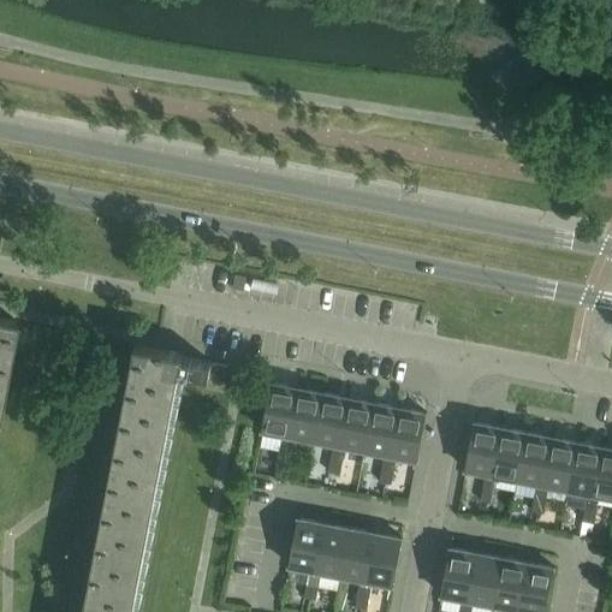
[(0,381),(11,325),(0,322),(0,381)]
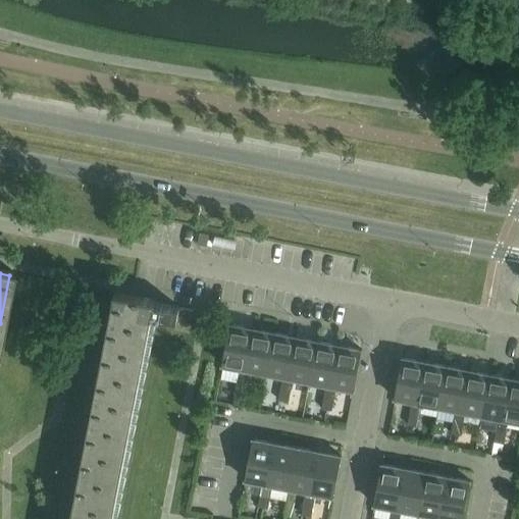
[(111,518),(147,333),(150,318),(174,323),(175,322),(189,324),(191,314),(177,312),(177,311),(153,306),(153,303),(113,295),(70,518),(111,518)]
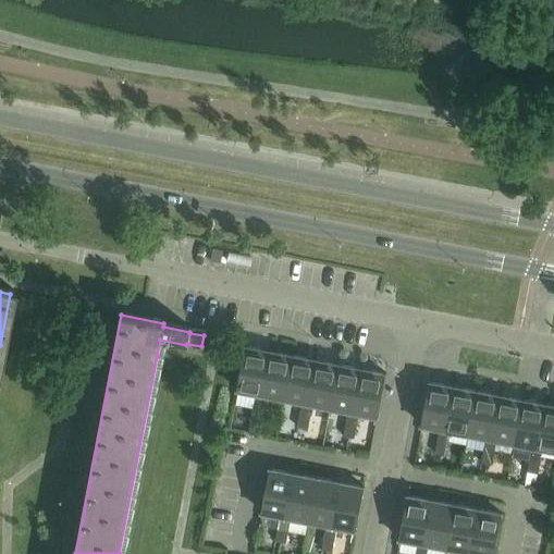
[(259,397),(268,355),(243,349),(235,393),(254,396),(259,397)]
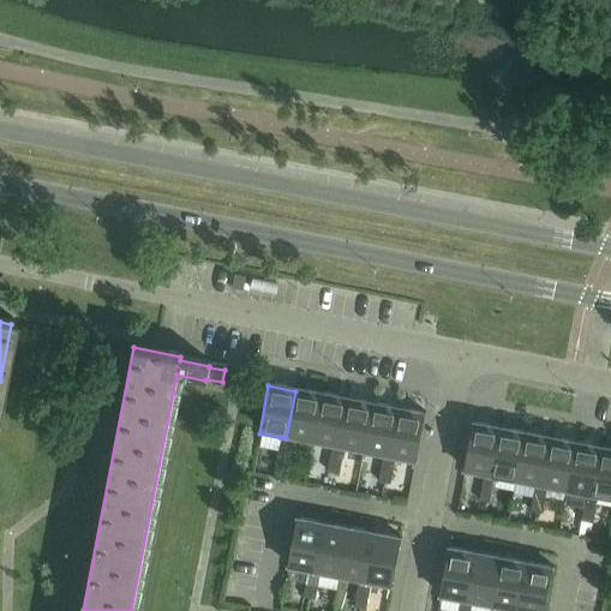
[(311,443),(321,396),(295,391),(286,438),(292,439),(311,443)]
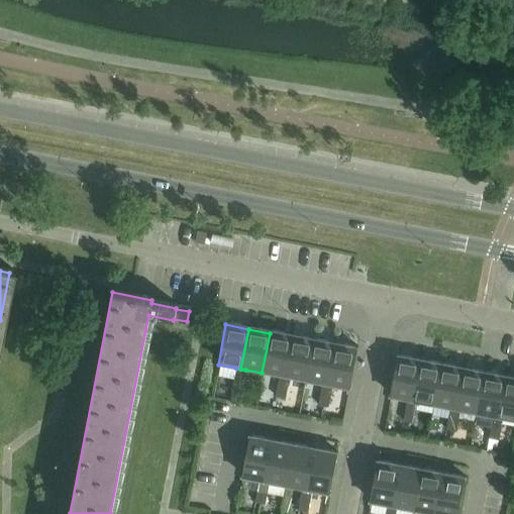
[(283,377),(291,337),(270,333),(262,373),(279,376),(283,377)]
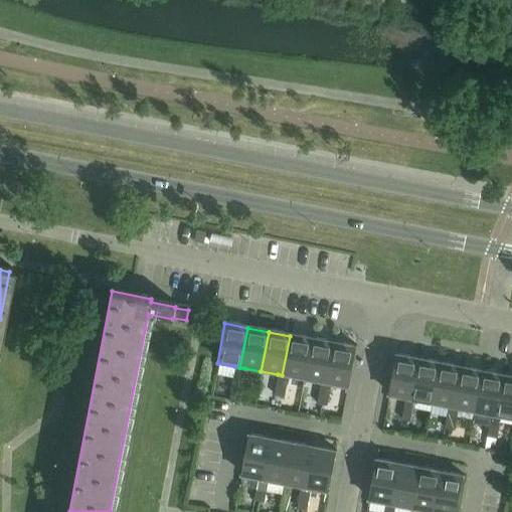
[(304,380),(311,340),(290,336),(282,375),(288,376),(304,380)]
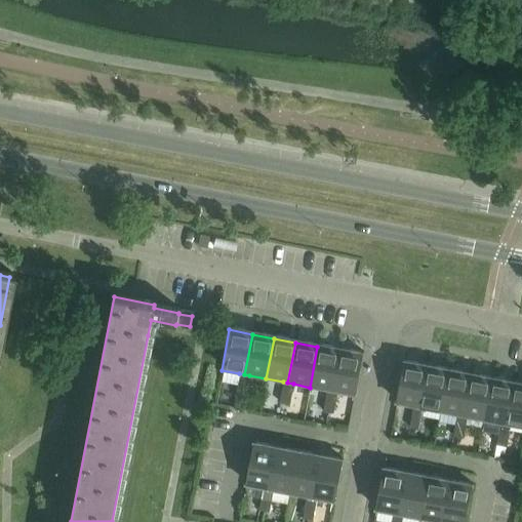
[(331,392),(338,351),(317,347),(310,388),(326,391),(331,392)]
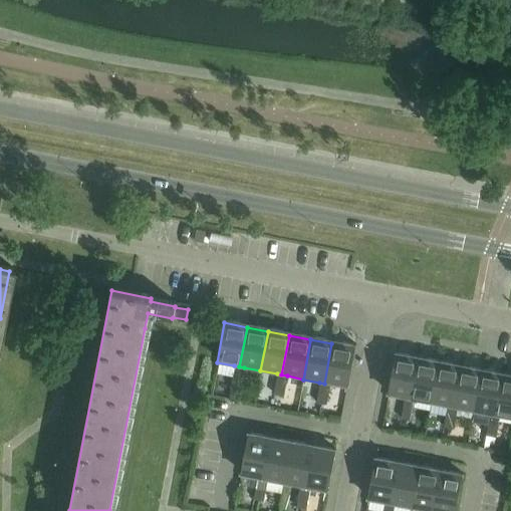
[(346,388),(354,347),(331,343),(324,384),(329,385),(346,388)]
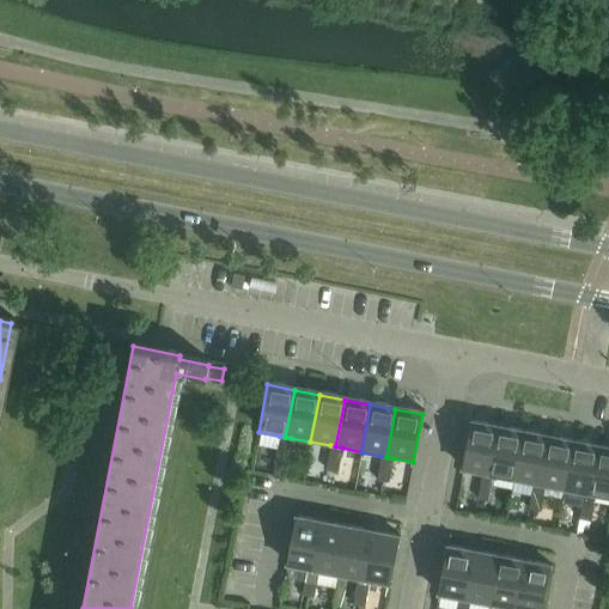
[(487,476),(495,428),(469,424),(460,470),(481,475),(487,476)]
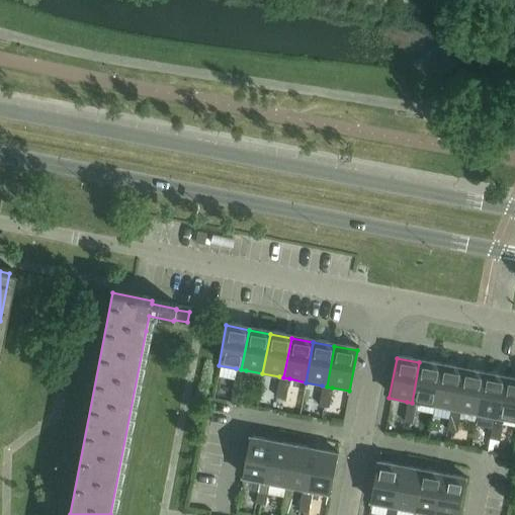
[(433,407),(440,366),(419,362),(412,403),(417,404),(433,407)]
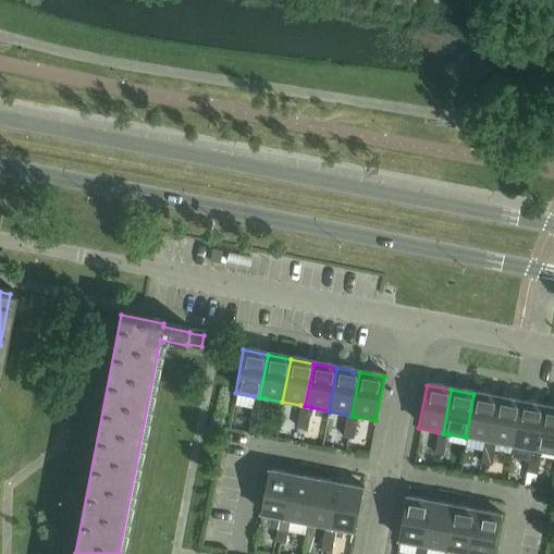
[(489,442),(497,398),(474,394),(466,438),(483,441),(489,442)]
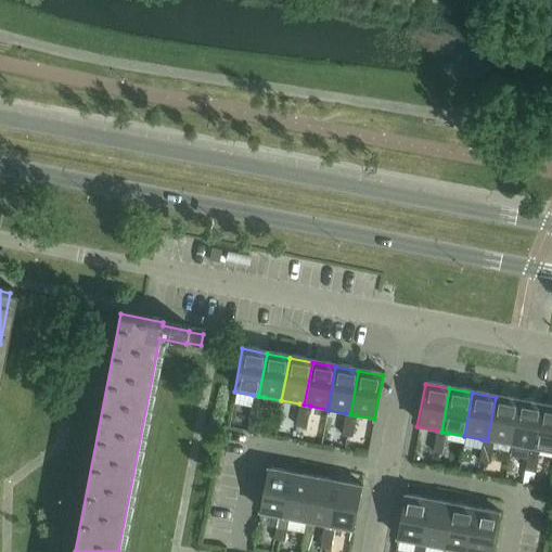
[(261,410),(264,397),(258,396),(253,395),(251,408),(261,410)]
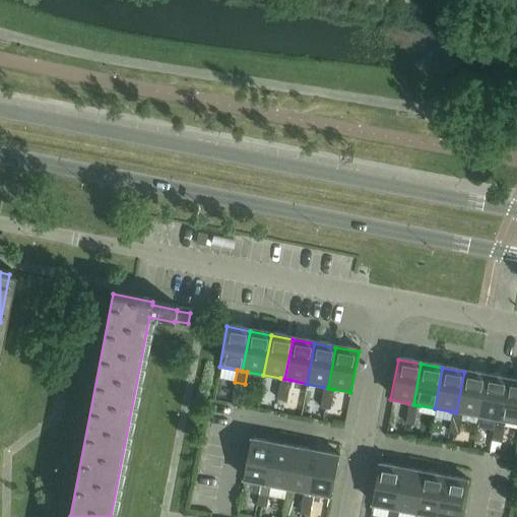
[(477,416),(486,376),(464,372),(456,412),(461,413),(477,416)]
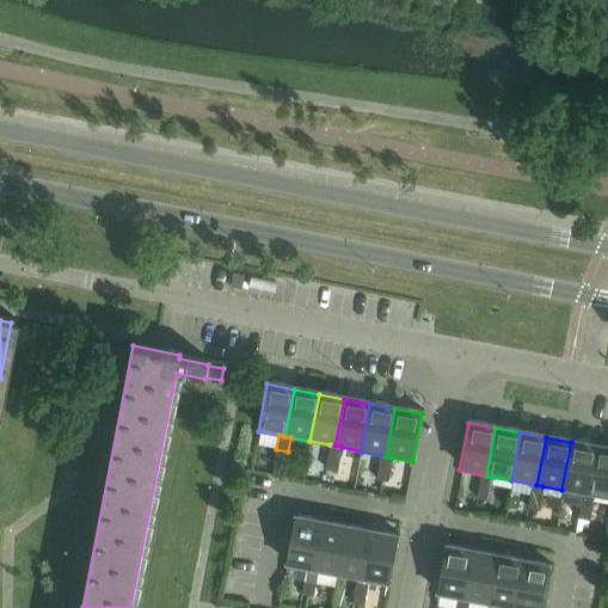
[(587,495),(596,448),(571,442),(562,490),(582,493),(587,495)]
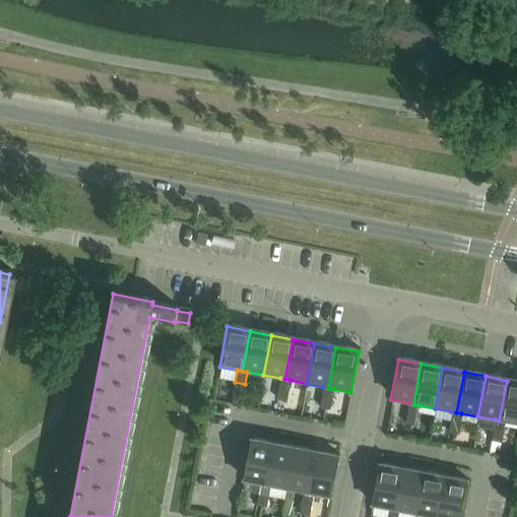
[(287,392),(291,380),(284,379),(280,378),(278,390),(287,392)]
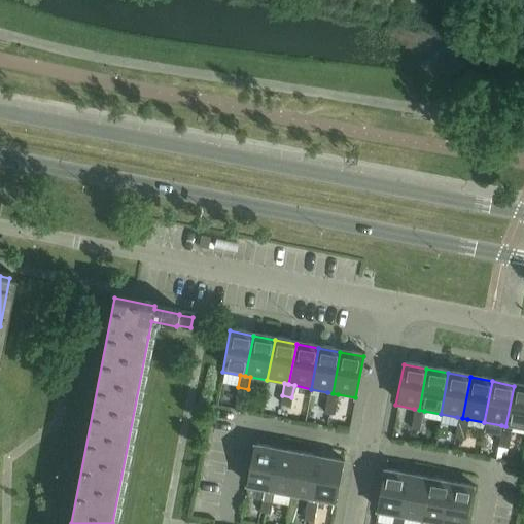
[(523,429),(523,387),(514,386),(505,426),(512,427),(523,429)]
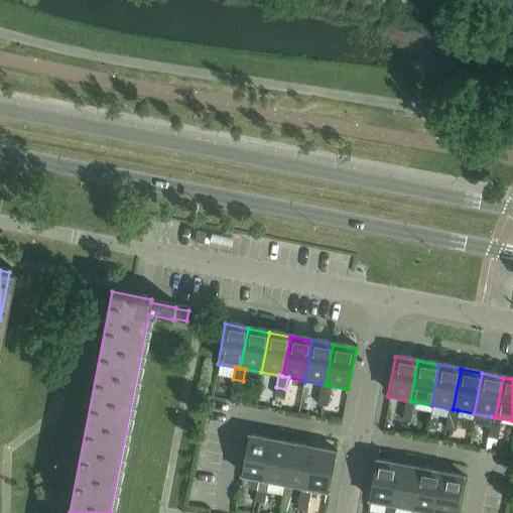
[(241,393),(243,381),(233,379),(231,391),(241,393)]
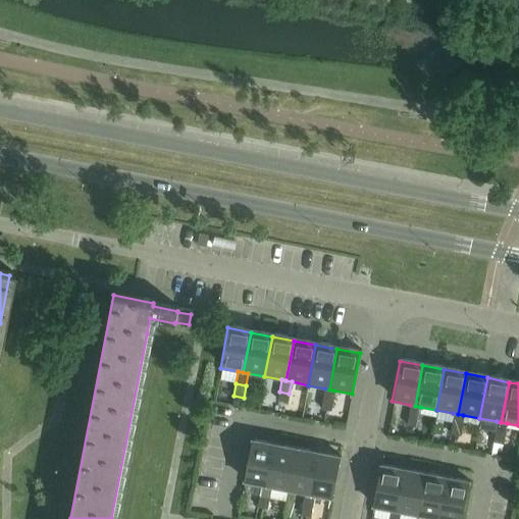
[(331,402),(334,391),(329,390),(324,388),(322,400),(331,402)]
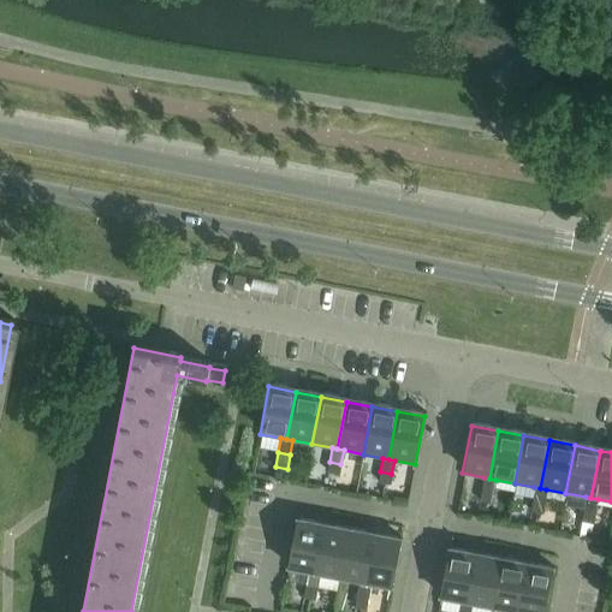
[(338,479),(340,464),(330,462),(326,476),(338,479)]
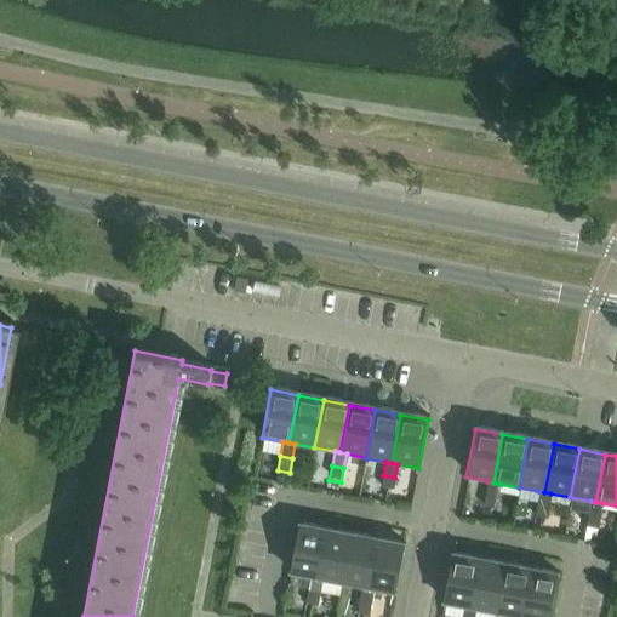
[(392,492),(394,478),(383,475),(380,490),(392,492)]
